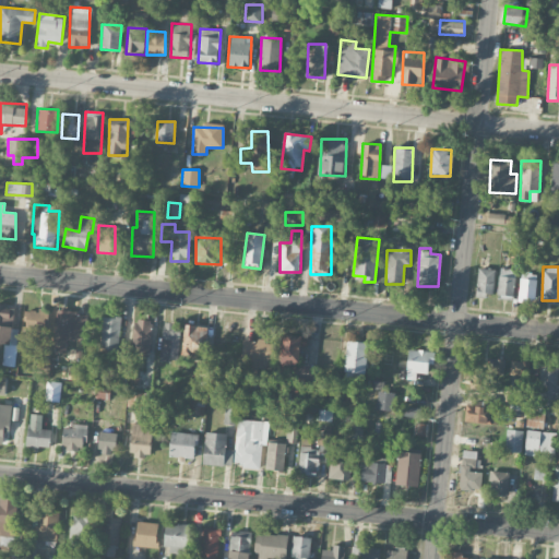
[(498,297),(514,298),(515,269),(499,268),(498,297)]
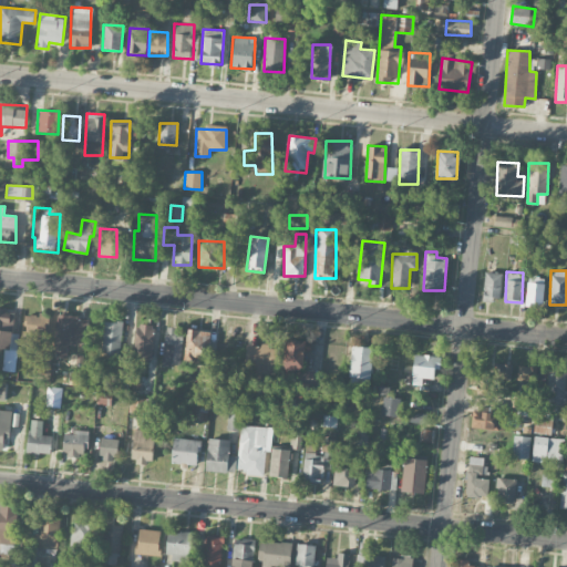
[(501,300),(503,272),(484,272),(483,299),(501,300)]
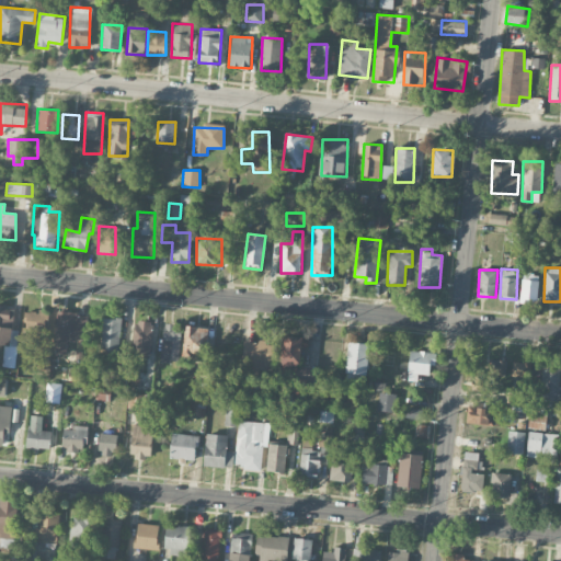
[(536,301),(540,275),(523,273),(519,299),(536,301)]
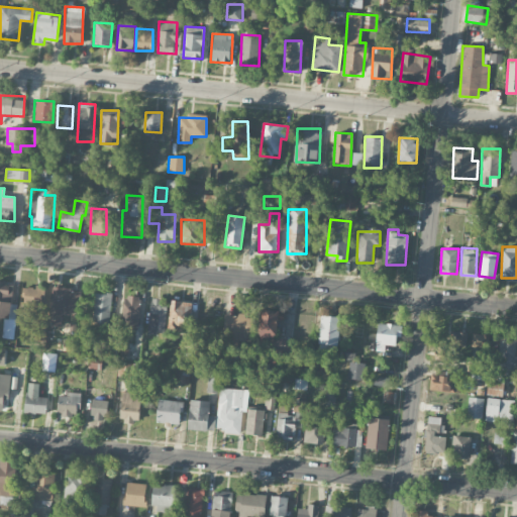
[(12,282),(0,281),(0,317),(10,318),(12,282)]
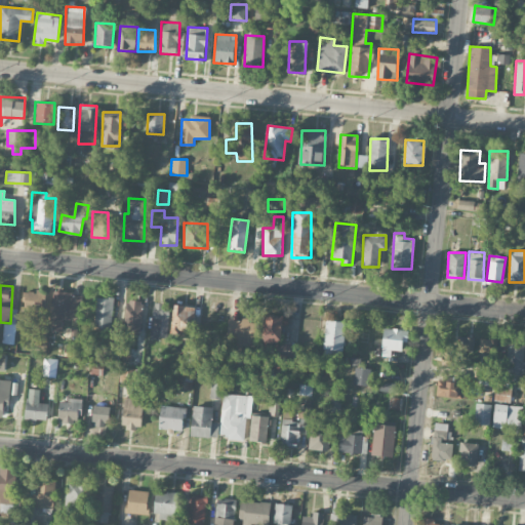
[(63,332),(65,318),(74,319),(78,294),(55,290),(49,330),(63,332)]
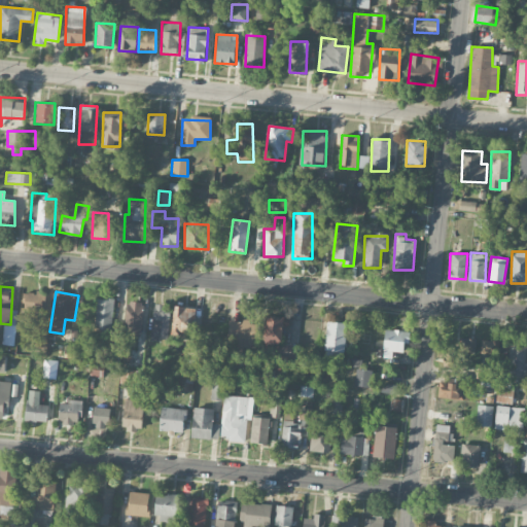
[(43,293),(22,292),(21,313),(43,313),(43,293)]
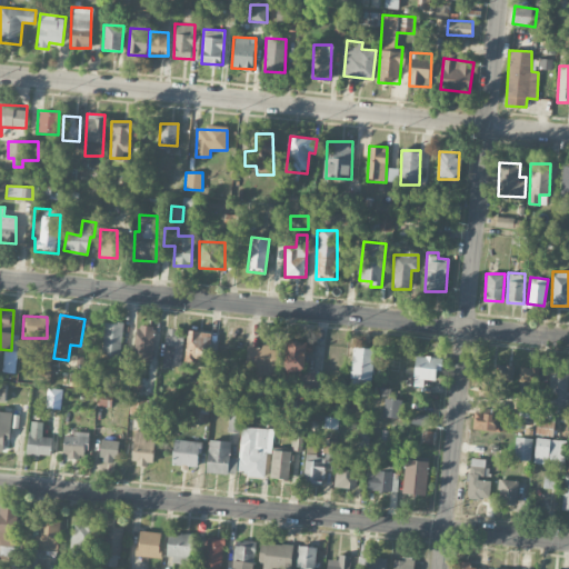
[(121,355),(122,323),(105,323),(103,355),(121,355)]
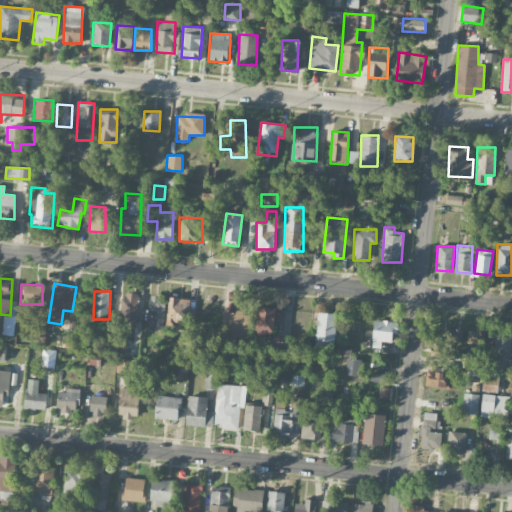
[(137,326),(139,293),(123,292),(120,325),(137,326)]
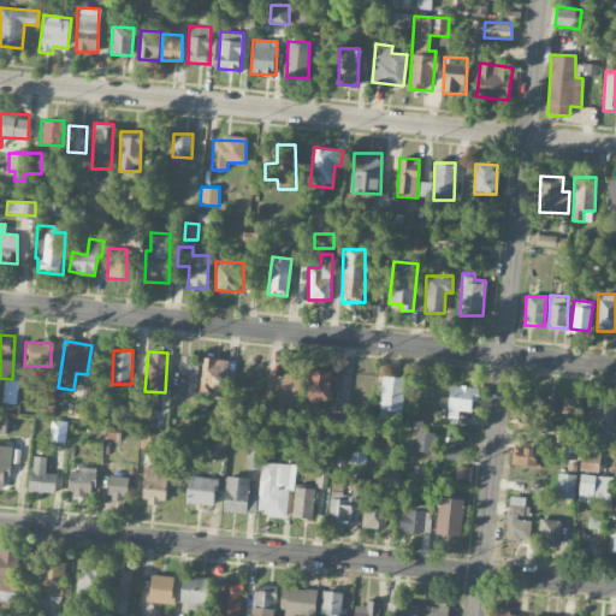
[(199,357),(178,356),(177,397),(199,398),(199,357)]
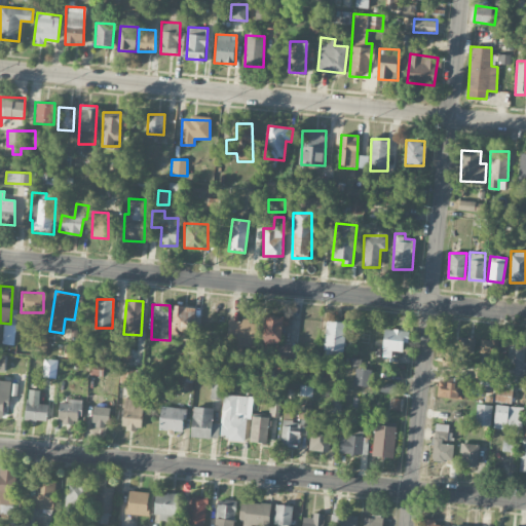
[(172,334),(193,335),(195,307),(174,306),(172,334)]
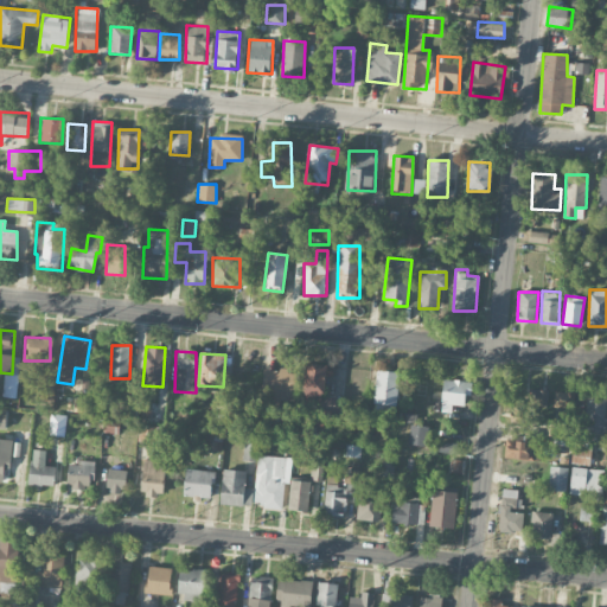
[(325,403),(326,364),(306,364),(304,403),(325,403)]
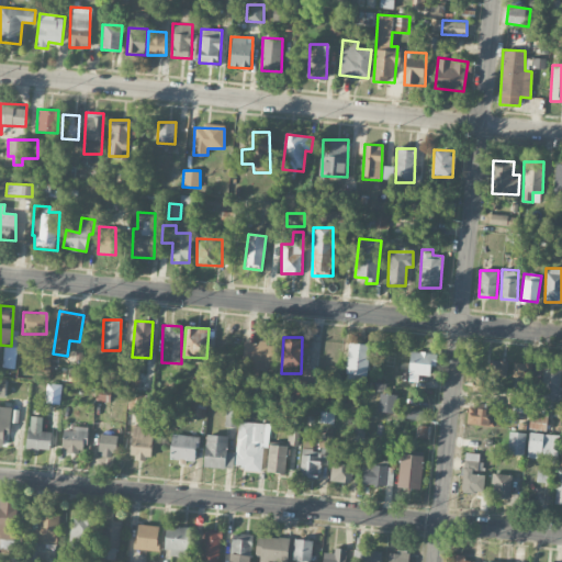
[(273,368),(274,344),(245,341),(243,377),(261,378),(261,367),(273,368)]
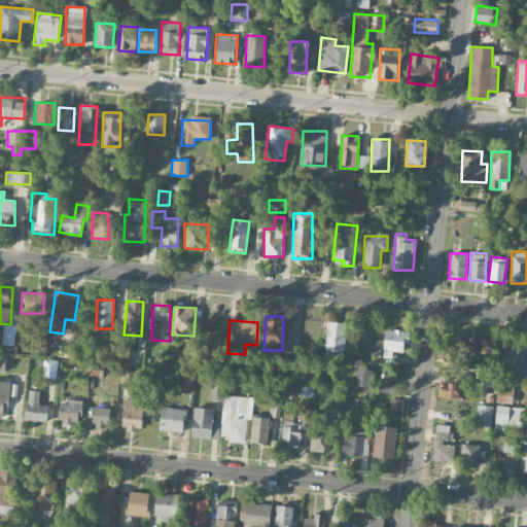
[(325,351),(345,352),(346,322),(326,321),(325,351)]
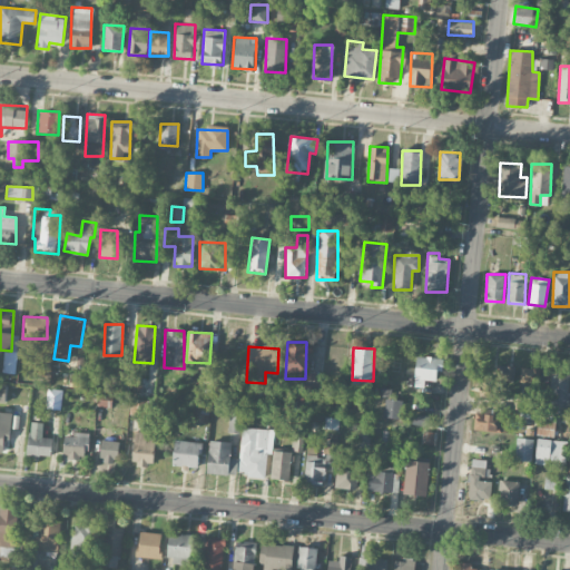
[(443,357),(416,356),(415,382),(435,383),(436,371),(443,371),(443,357)]
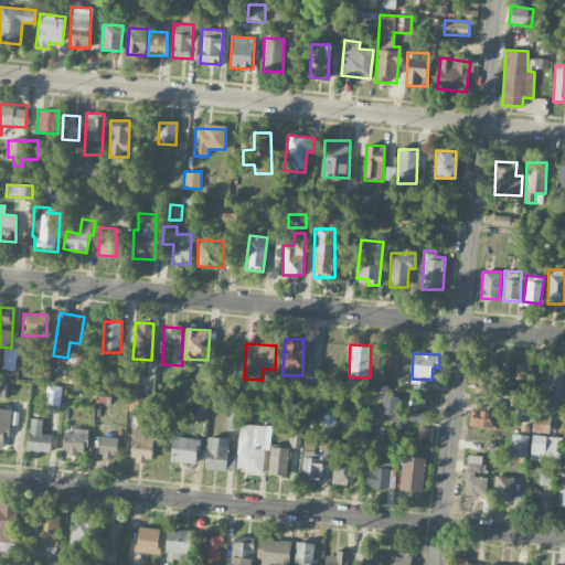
[(509,362),(491,363),(492,377),(509,376),(509,362)]
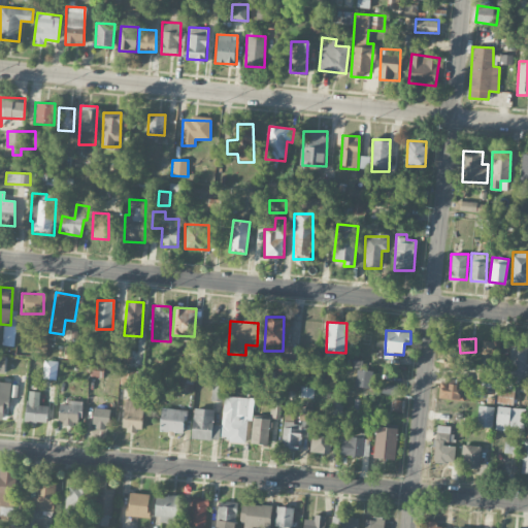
[(500,341),(482,340),(482,357),(499,357),(500,341)]
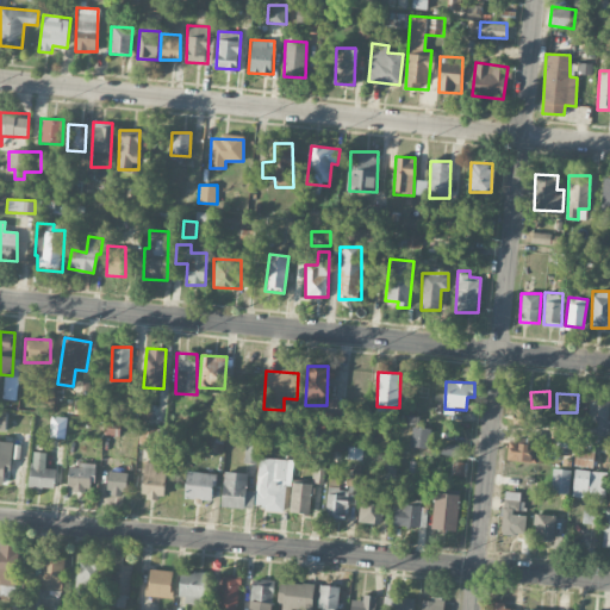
[(609,396),(589,396),(587,439),(609,440),(609,396)]
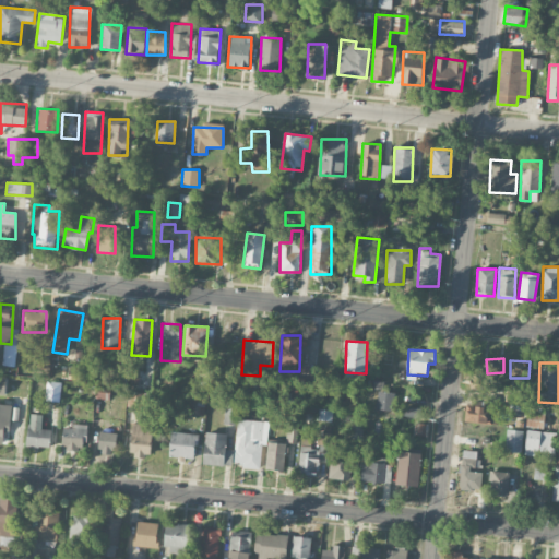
[(392,412),(395,393),(378,390),(375,408),(392,412)]
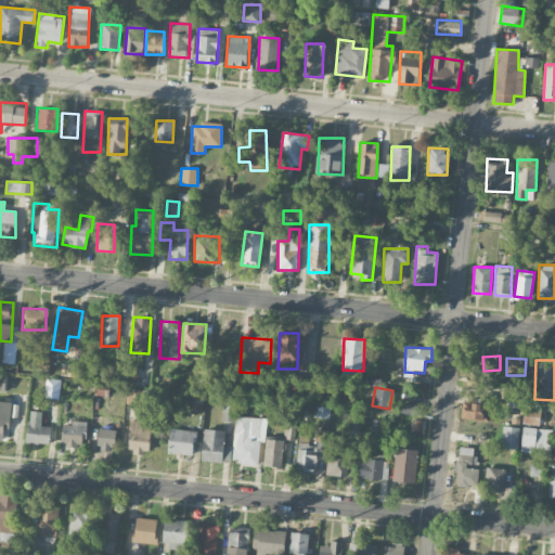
[(188,410),(202,412),(205,396),(190,394),(188,410)]
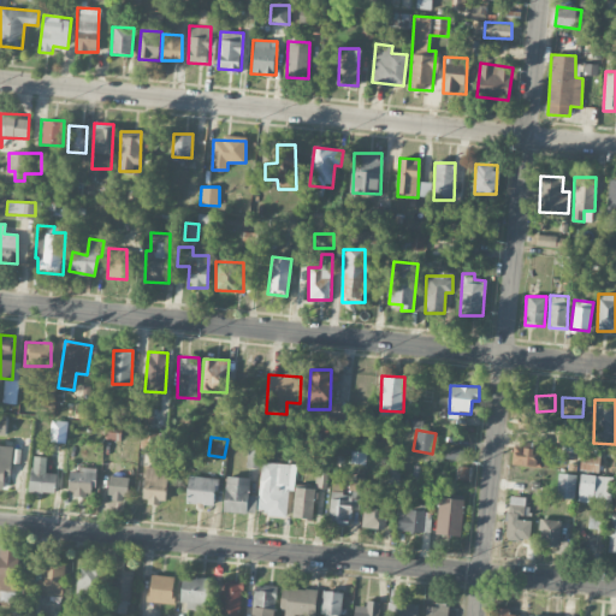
[(13,446),(0,445),(0,489),(3,489),(4,474),(10,475),(13,446)]
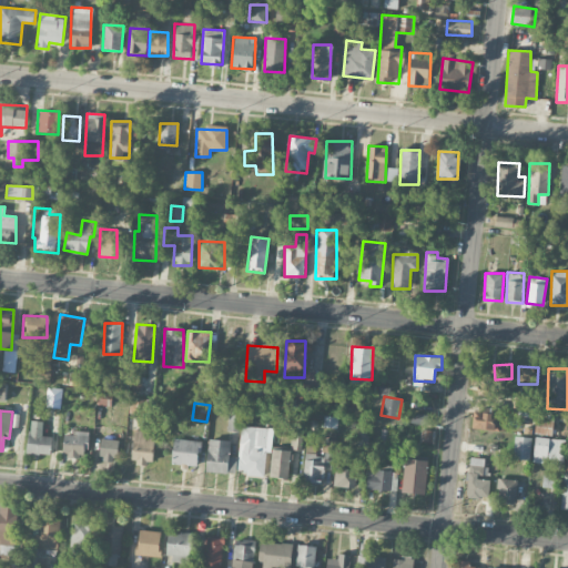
[(472,429),(507,430),(508,415),(473,413),(472,429)]
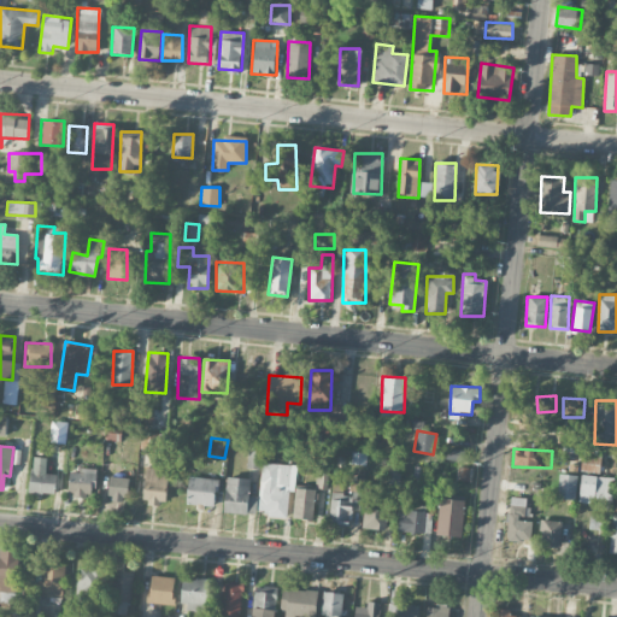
[(464,460),(464,450),(446,450),(446,459),(464,460)]
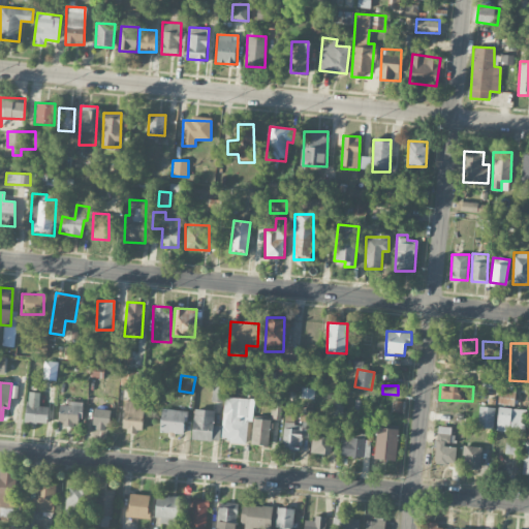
[(498,404),(515,405),(515,392),(499,391),(498,404)]
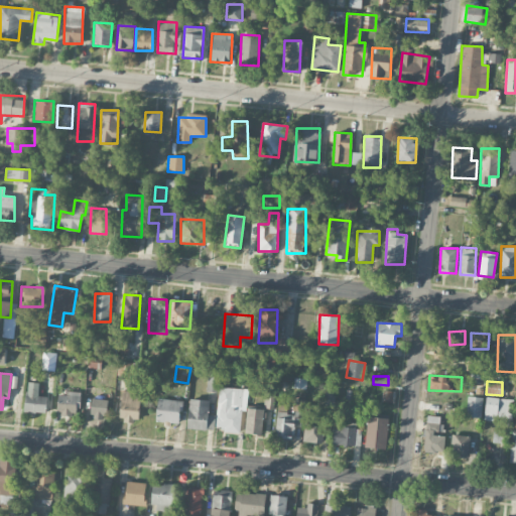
[(46,412),(46,396),(39,396),(39,383),(25,382),(24,412),(46,412)]
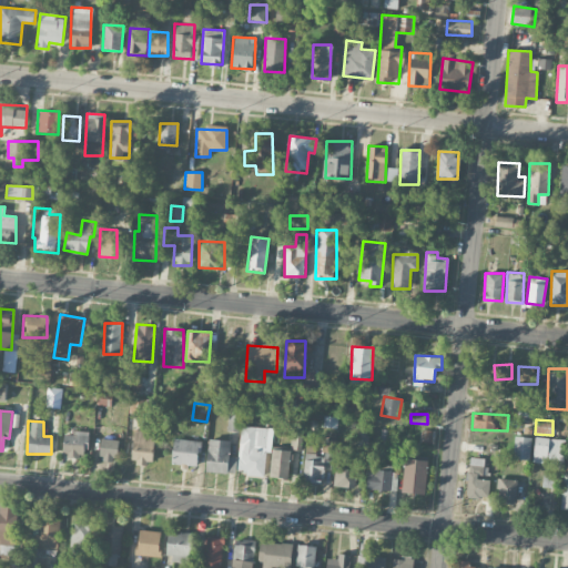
[(264,477),(266,452),(272,452),(273,428),(241,426),(239,457),(230,456),(231,440),(208,439),(205,472),(240,474),(240,475),(264,477)]
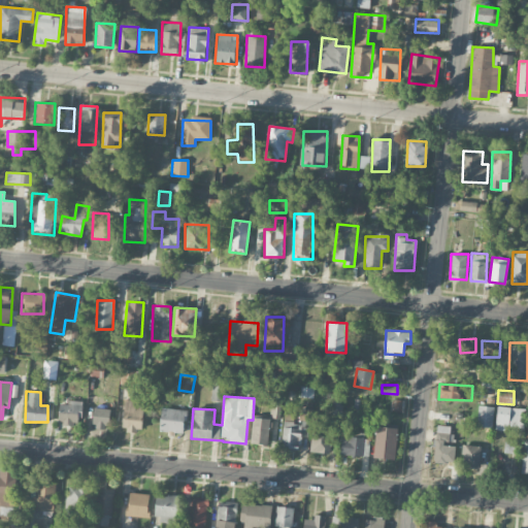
[(122,431),(142,431),(143,400),(123,399),(122,431)]
